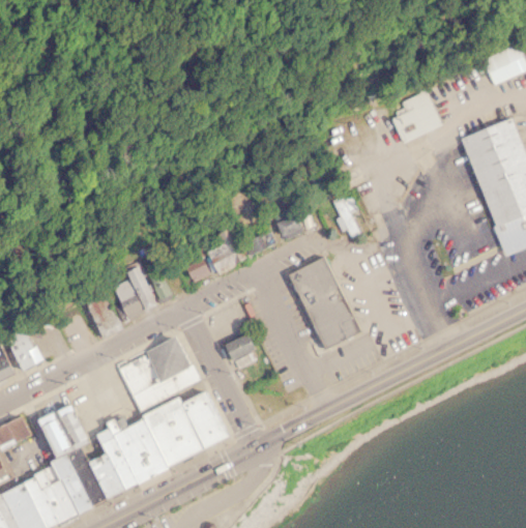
[(525,60),(521,47),(485,60),(494,85),(525,74),(525,60)]
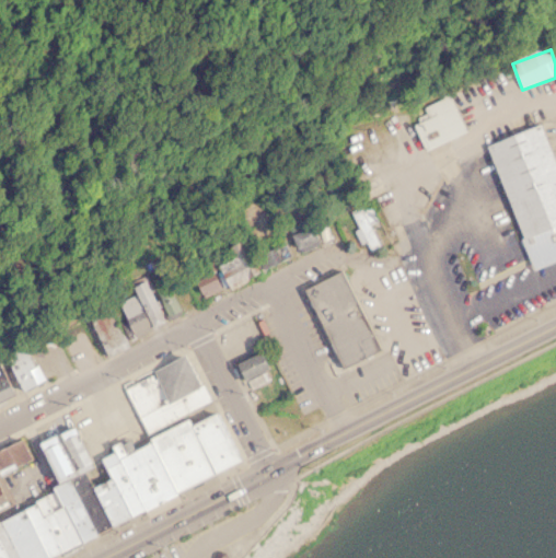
[(427,106),(431,118),(416,124),(425,150),(467,136),(454,97),(427,106)]
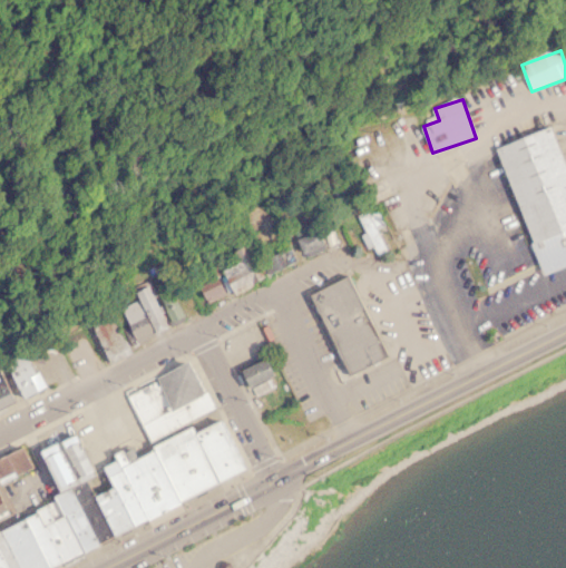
[(537,273),(565,263),(565,166),(554,127),(498,145),(537,273)]
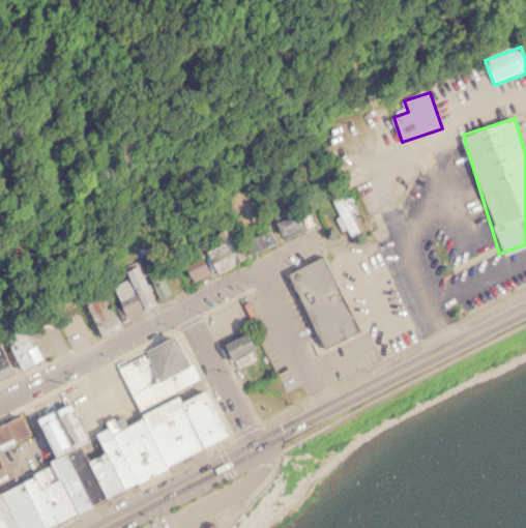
[(358,212),(354,194),(335,199),(344,230),(350,229),(352,237),(361,234),(356,213),(358,212)]
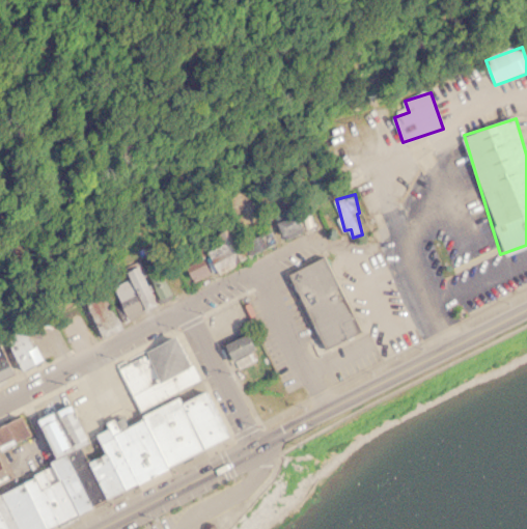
[(274,225),(282,243),(308,229),(299,213),(274,225)]
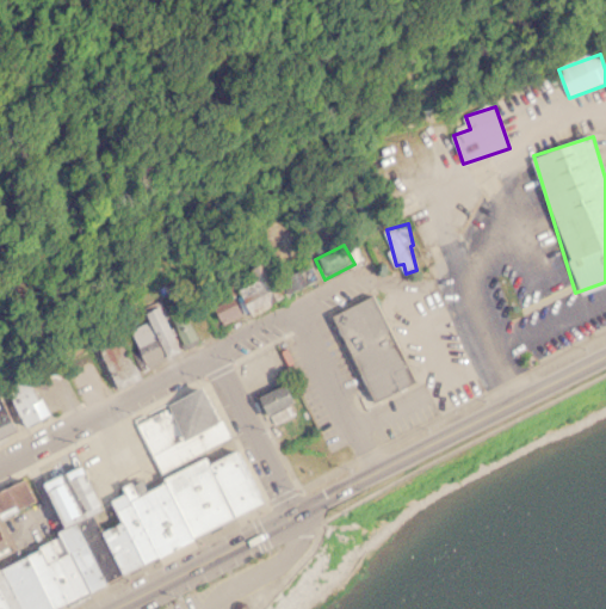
[(273,278),(269,262),(251,268),(255,282),(235,290),(237,296),(210,306),(216,323),(284,299),(283,296),(319,283),(313,264),(273,278)]
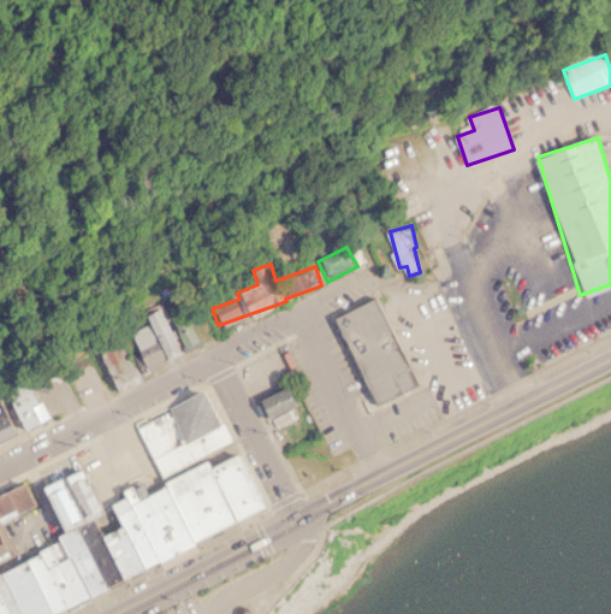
[(384,296),(336,317),(373,406),(421,385),(384,296)]
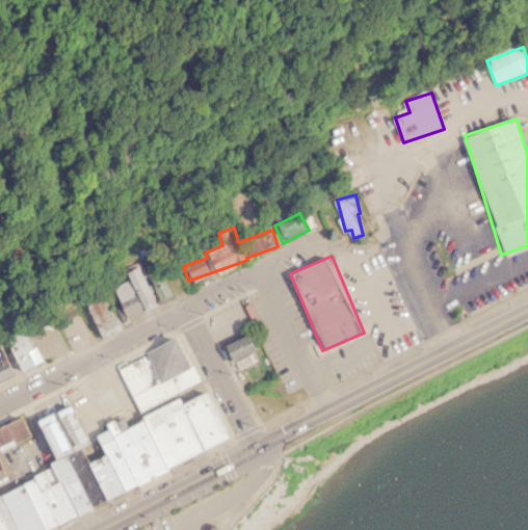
[(163,267),(144,273),(142,266),(127,271),(132,284),(113,290),(124,321),(158,309),(156,305),(175,298),(163,267)]
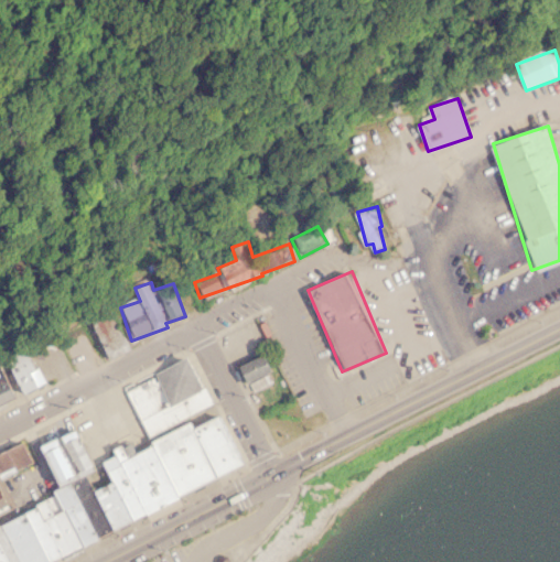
[(128,345),(112,313),(90,324),(107,359),(122,352),(120,348),(128,345)]
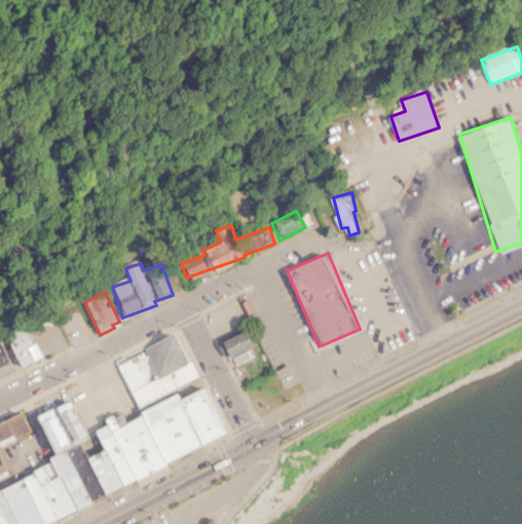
[(6,337),(21,369),(44,359),(30,326),(6,337)]
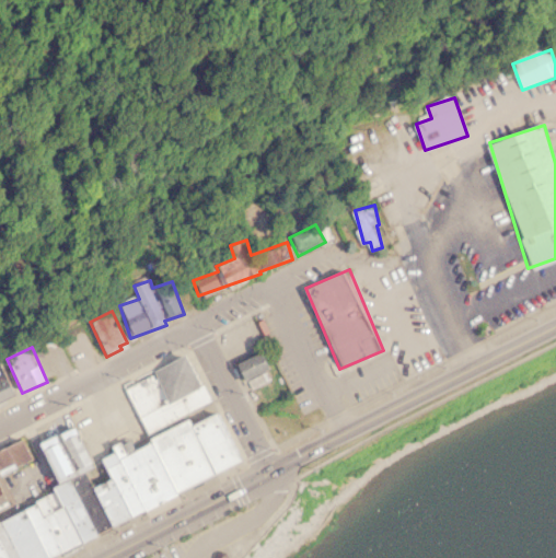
[(42,557),(246,463),(226,419),(209,405),(187,356),(124,386),(149,439),(132,446),(130,444),(109,445),(111,454),(97,461),(106,478),(89,487),(82,472),(93,466),(77,431),(65,432),(35,446),(51,480),(53,495),(0,519),(0,503),(3,502),(0,495),(0,557),(42,557)]
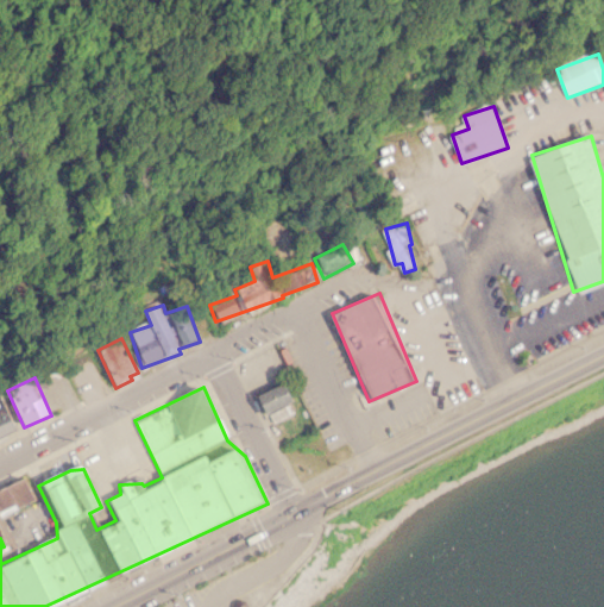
[(0,436),(12,432),(0,400),(0,436)]
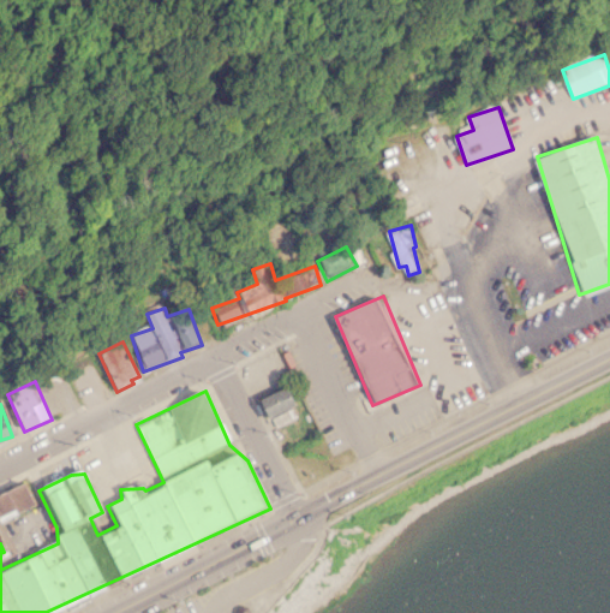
[(0,491),(0,519),(30,507),(19,483),(0,491)]
